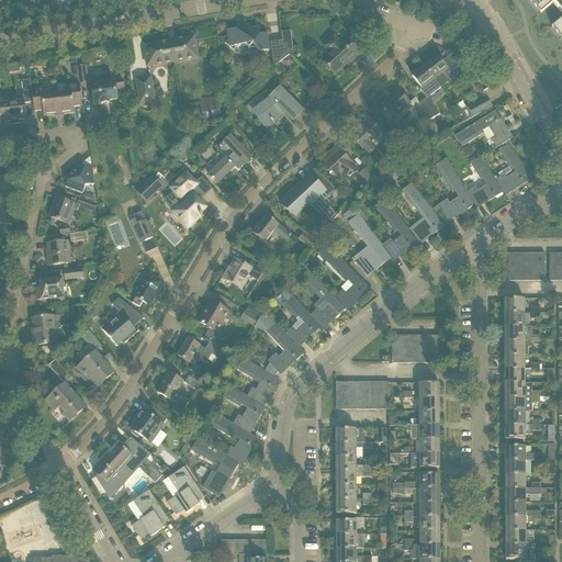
[(430,10),(438,4),(442,0),(434,0),(427,6),(430,10)]
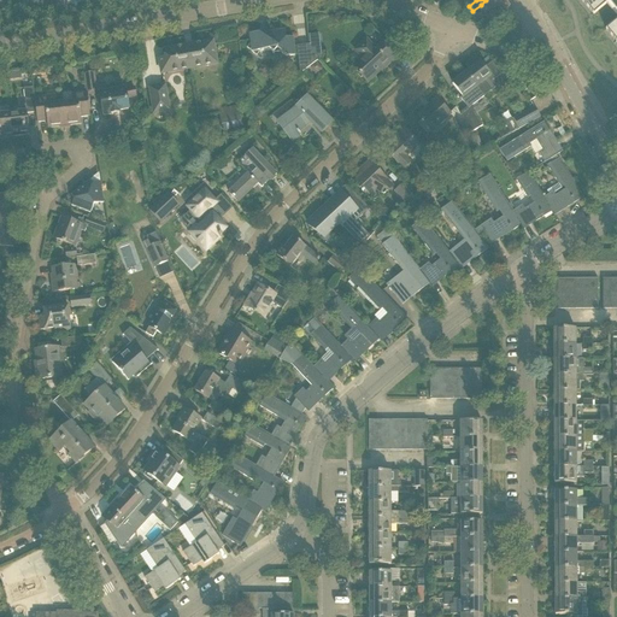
[(486,0),(481,5),(485,10),(493,21),(485,27),(493,30),(506,19),(501,13),(509,7),(503,0),(486,0)]
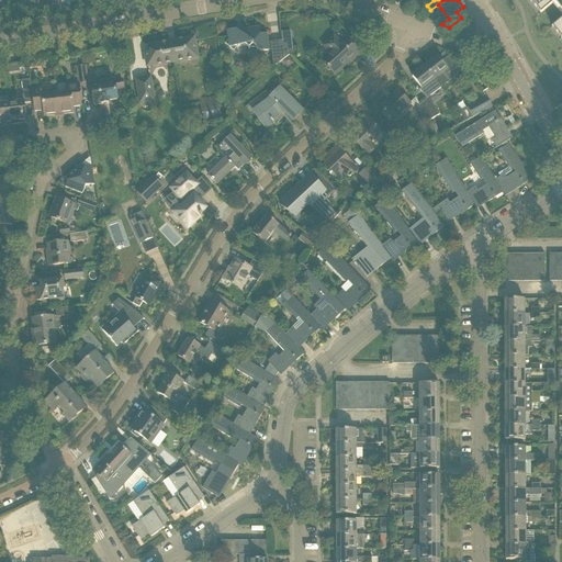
[(529,0),(540,13),(552,3),(549,0),(529,0)]
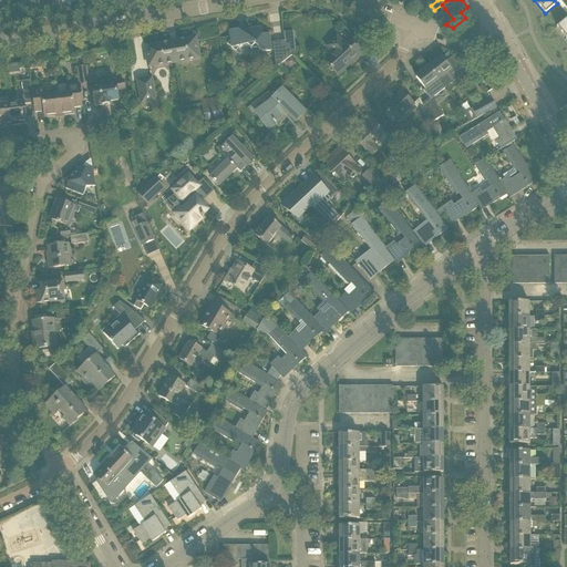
[(433,10),(426,17),(433,20),(435,13),(433,10)]
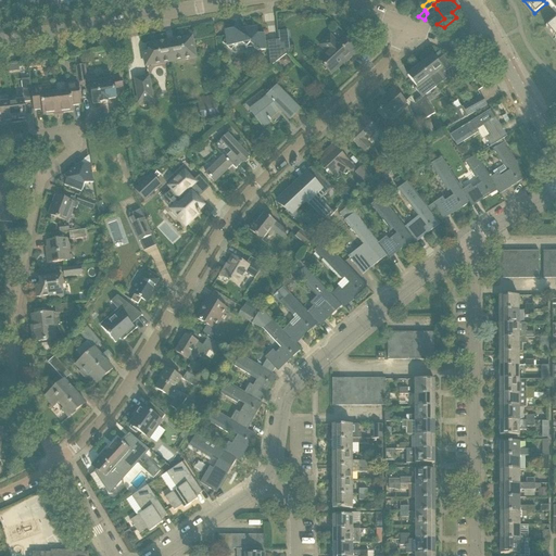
[(555,17),(546,26),(555,38),(555,17)]
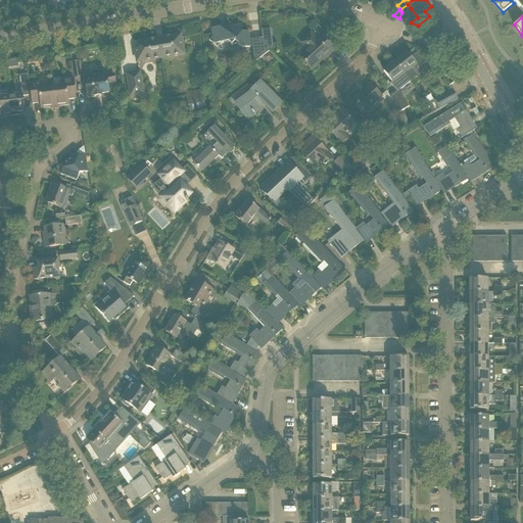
[(212,37),(209,41),(217,47),(221,43),(228,43),(232,46),(232,45),(238,44),(242,48),(250,47),(249,40),(248,31),(241,32),(240,26),(233,27),(229,24),(226,28),(223,32),(219,29),(211,30),(212,37)]
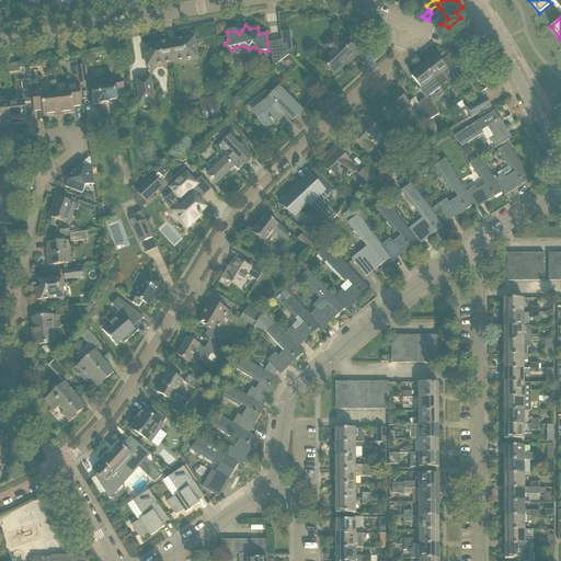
[(289,31),(281,32),(282,41),(281,41),(282,45),(290,54),(293,53),(289,31)]
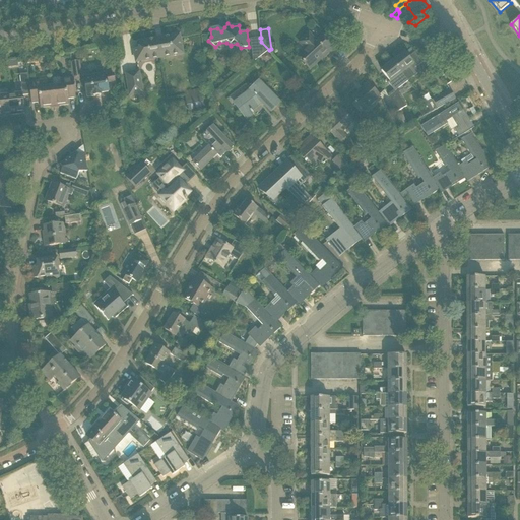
[(304,50),(297,56),(310,69),(316,63),(315,62),(320,57),(321,59),(322,60),(329,53),(334,48),(321,34),(316,39),(315,40),(309,34),(302,41),(308,47),(304,50)]
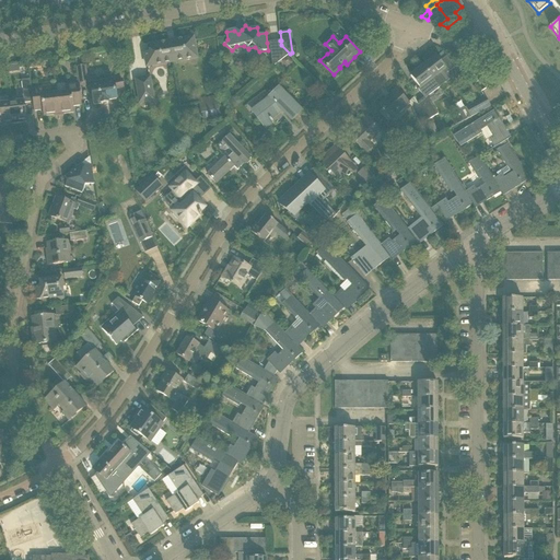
[(197,58),(196,55),(193,37),(171,42),(173,62),(197,58)]
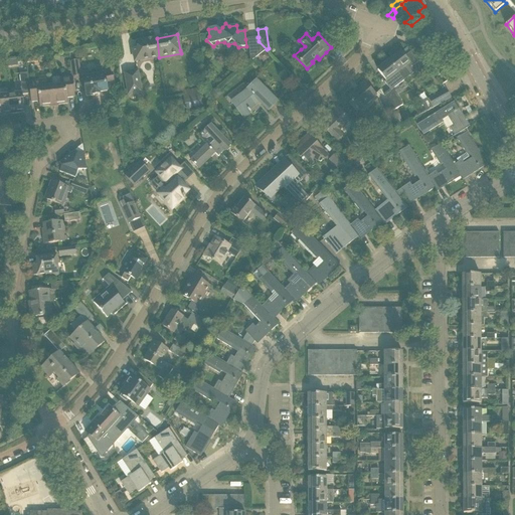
[(250,62),(267,49),(259,41),(258,37),(247,38),(250,62)]
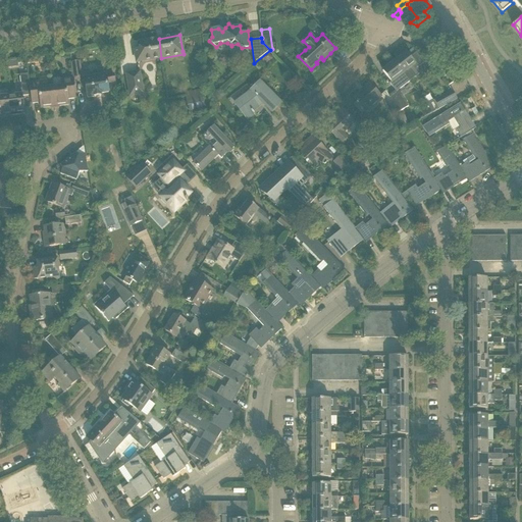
[(161,58),(159,39),(139,42),(140,50),(135,51),(137,62),(161,58)]
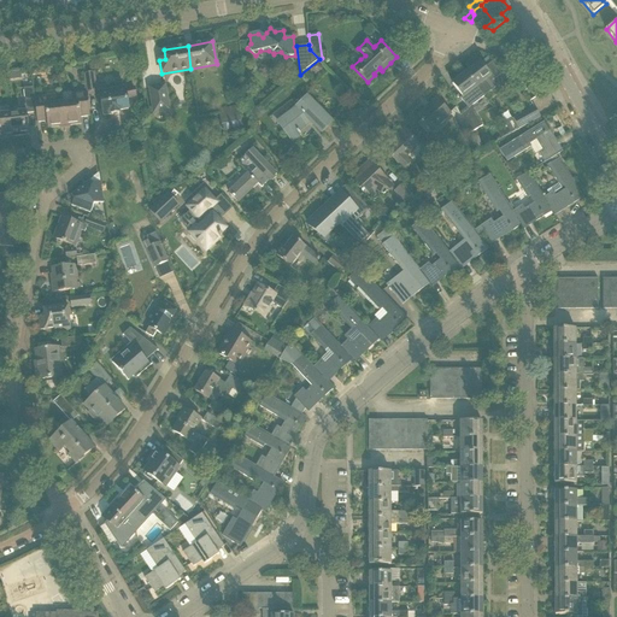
[(317,62),(310,68),(316,75),(322,69),(317,62)]
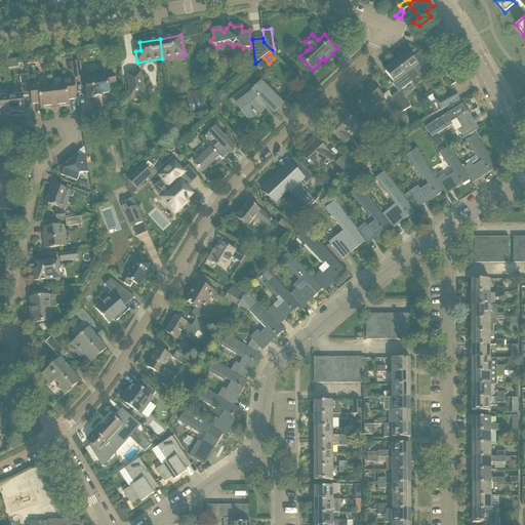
[(408,53),(397,63),(411,82),(423,73),(419,68),(427,64),(418,53),(412,58),(408,53)]
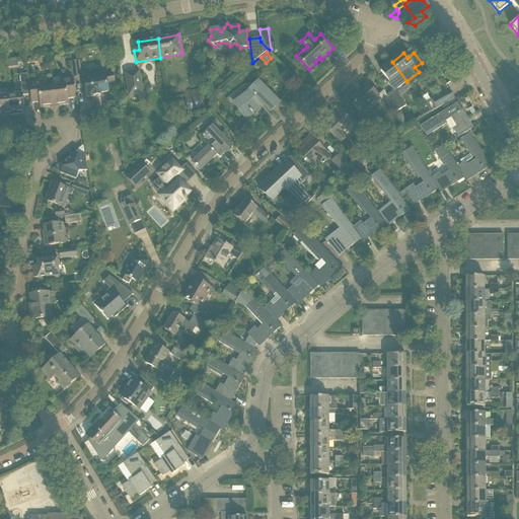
[(75,62),(71,63),(73,78),(81,76),(79,62),(75,62)]
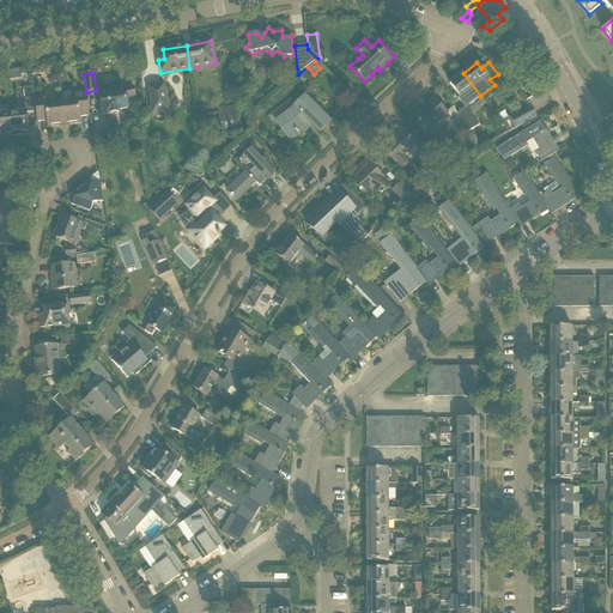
[(463,73),(449,84),(460,97),(457,98),(463,107),(465,108),(469,105),(480,96),(463,73)]
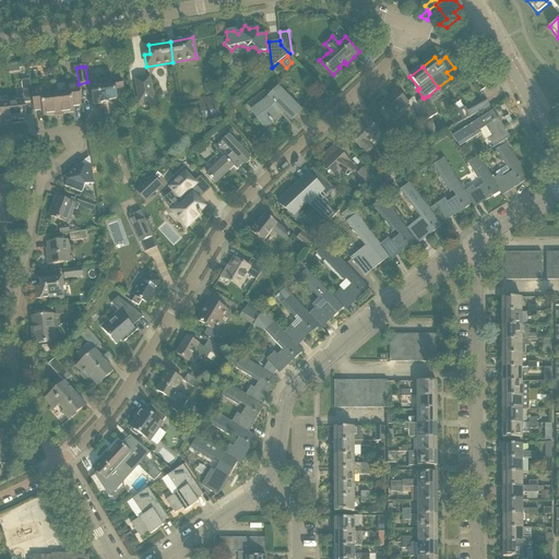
[(139,102),(153,98),(150,78),(135,80),(139,102)]
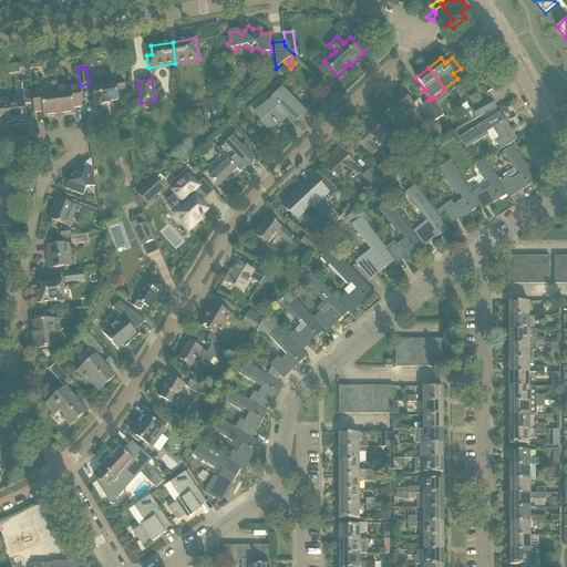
[(20,103),(9,104),(11,125),(27,124),(24,104),(33,103),(32,91),(30,81),(21,82),(23,93),(23,96),(19,98),(20,103)]
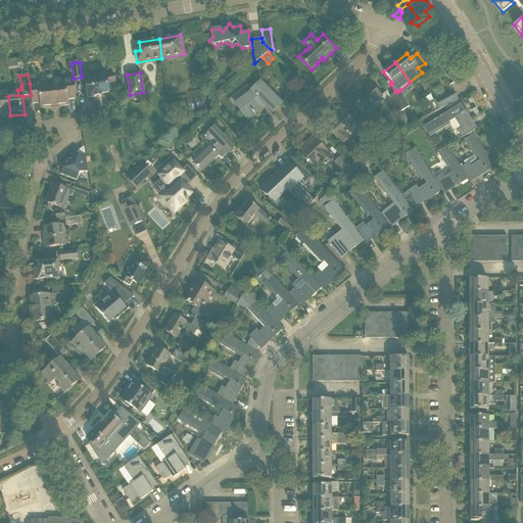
[(106,76),(85,79),(88,98),(101,96),(101,94),(108,93),(107,84),(115,83),(113,75),(106,76)]
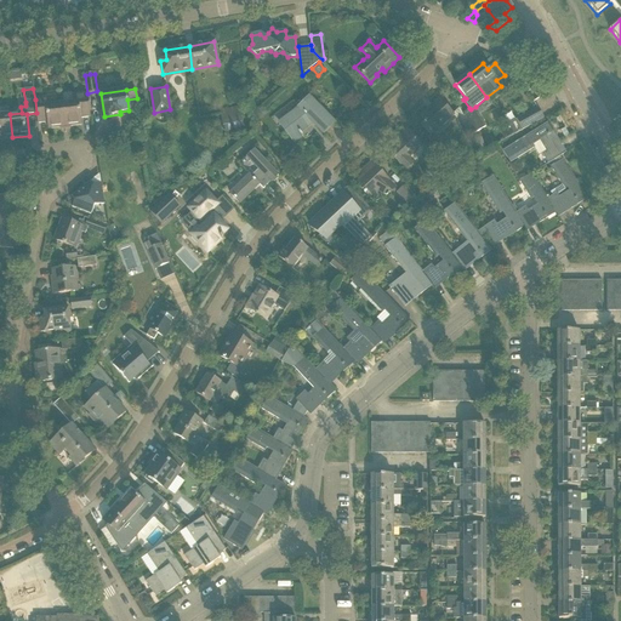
[(90,117),(87,93),(72,95),(73,103),(62,104),(64,127),(81,125),(81,118),(90,117)]
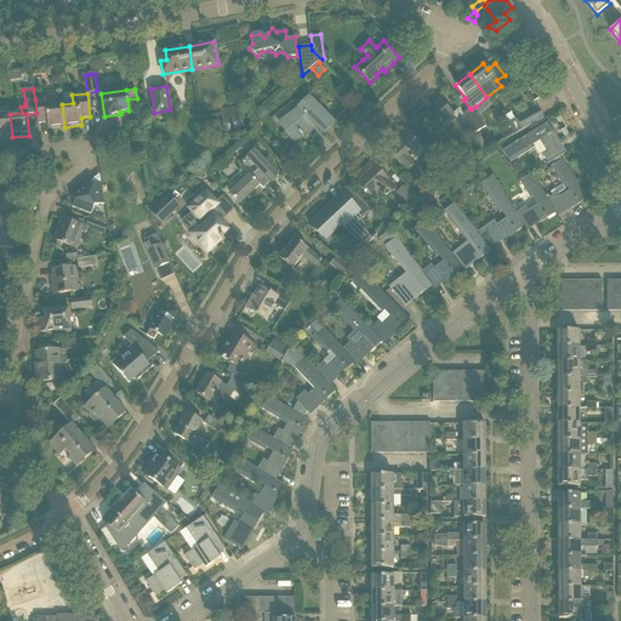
[(35,100),(36,113),(38,124),(47,123),(47,129),(64,127),(62,104),(51,106),(50,97),(35,100)]
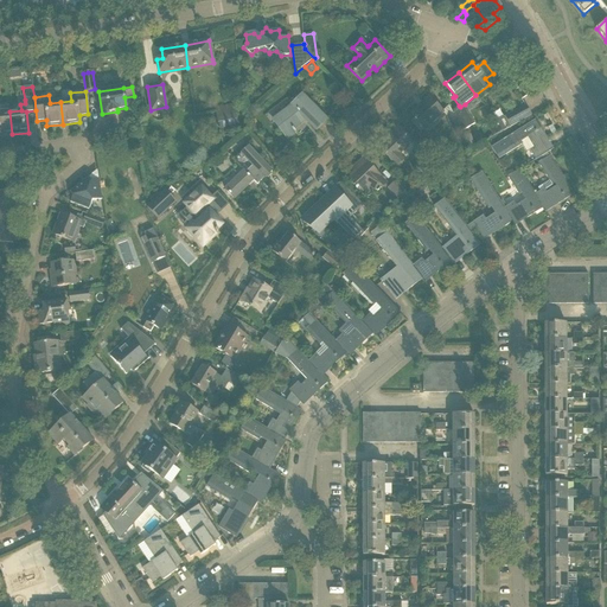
[(317,129),(326,120),(302,96),(293,106),(276,119),(282,127),(280,128),(288,138),(294,133),(295,134),(296,133),(293,128),(306,119),(317,129)]
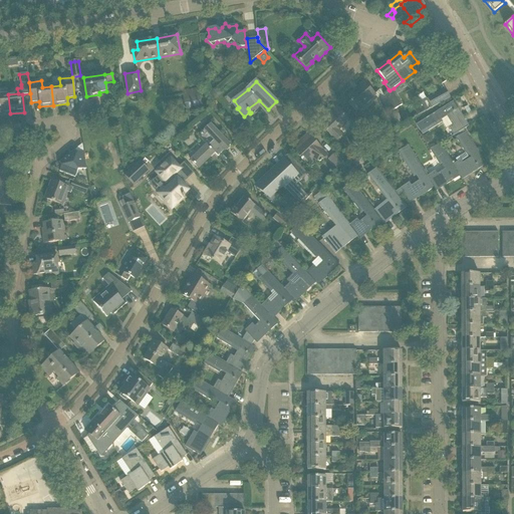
[(363,82),(348,96),(353,101),(349,104),(356,112),(354,114),(357,117),(363,112),(360,108),(374,95),(374,94),(363,82)]
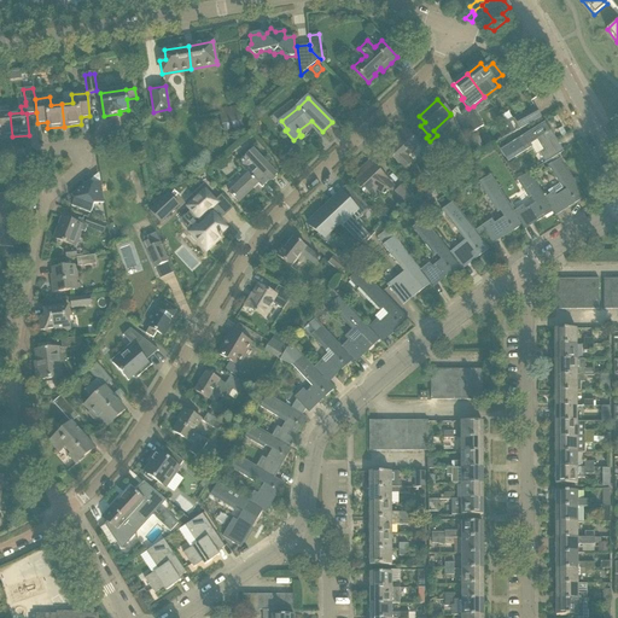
[(220,109),(223,130),(242,128),(237,106),(220,109)]
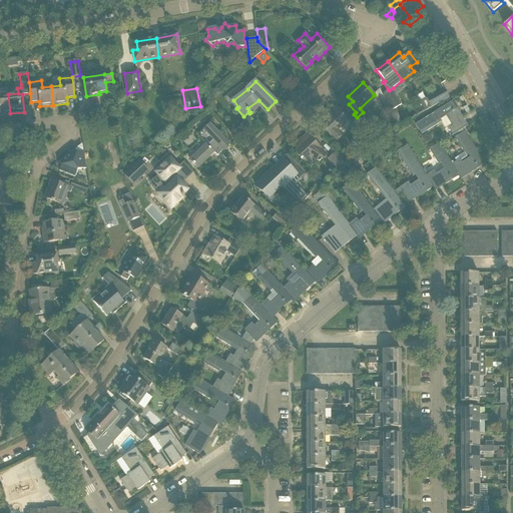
[(388,89),(382,94),(383,96),(384,96),(390,111),(401,105),(393,91),(394,90),(393,88),(389,90),(388,89)]
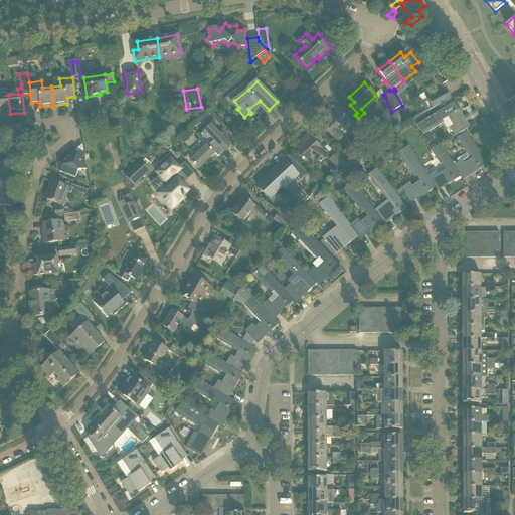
[(445,90),(426,100),(432,109),(447,101),(451,99),(446,90),(445,90)]
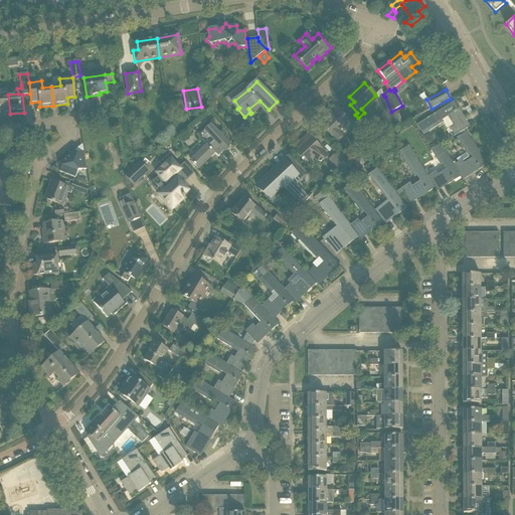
[(0,115),(10,114),(8,95),(8,93),(3,93),(4,96),(0,96),(0,115)]
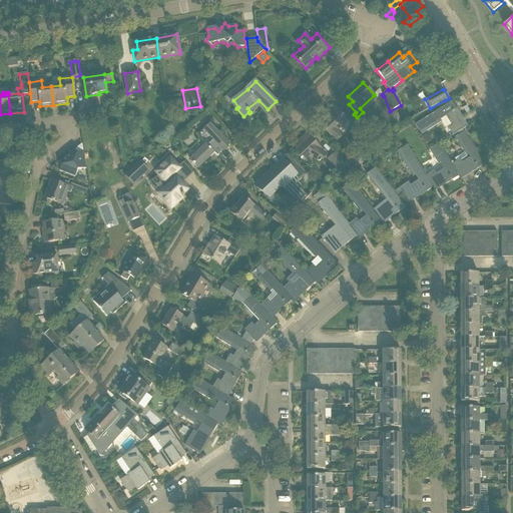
[(383,96),(377,99),(382,110),(388,108),(389,111),(390,111),(384,96),(383,96)]
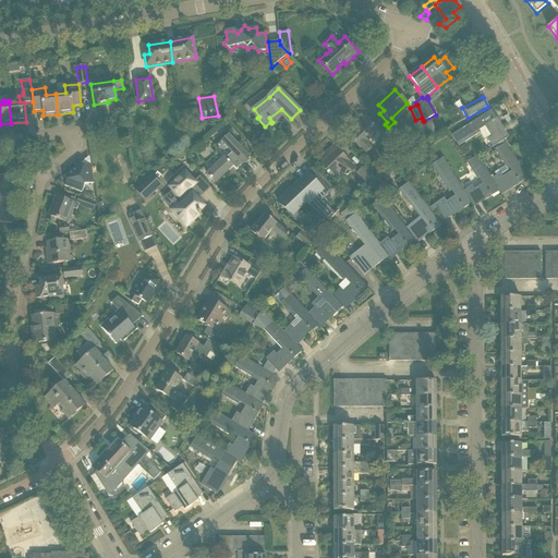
[(500,125),(492,110),(451,135),(459,146),(480,133),(484,141),(487,138),(493,146),(506,138),(498,128),(500,125)]
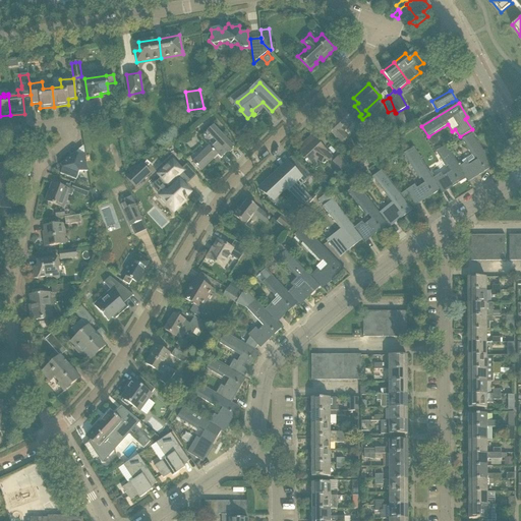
[(427,106),(423,108),(427,115),(432,112),(427,106)]
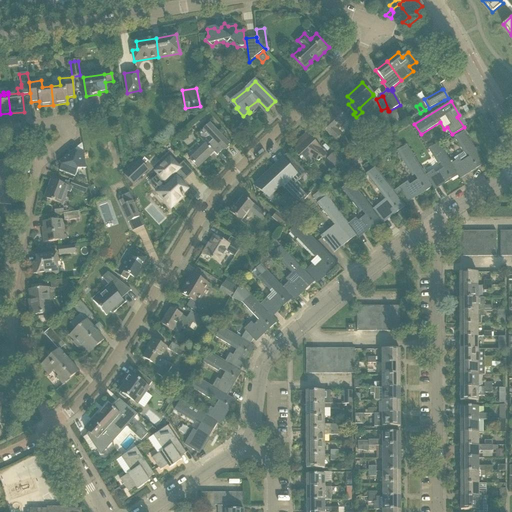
[(329,116),(320,125),(330,136),(331,135),(336,140),(342,134),(337,129),(347,120),(335,107),(328,115),(329,116)]
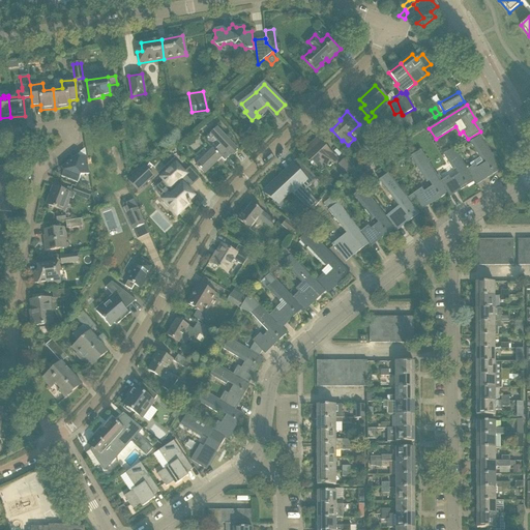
[(370,123),(364,127),(373,137),(378,131),(370,123)]
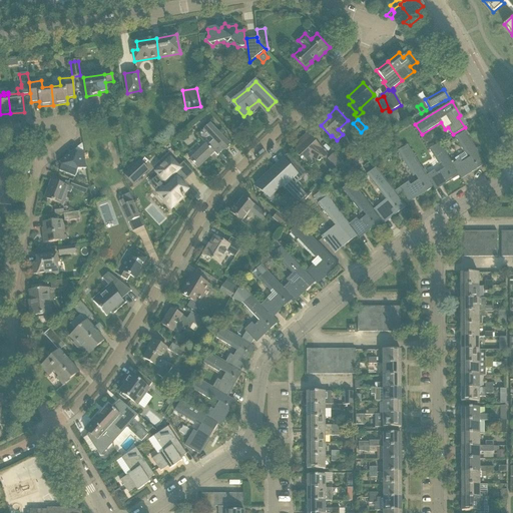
[(205,144),(189,159),(197,168),(214,152),(217,156),(223,150),(224,149),(226,150),(229,147),(228,146),(229,144),(209,123),(203,130),(213,141),(207,146),(205,144)]
